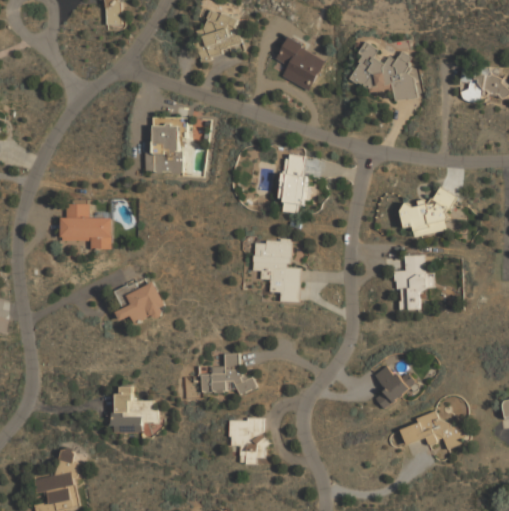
[(104,29),(119,29),(118,0),(100,0),(104,1),(104,29)]
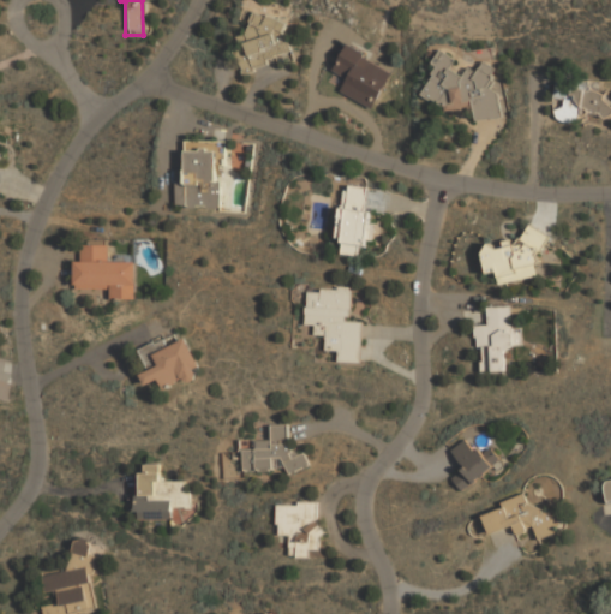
[(279,13),(244,23),(250,46),(234,49),(239,70),(289,57),(279,13)]
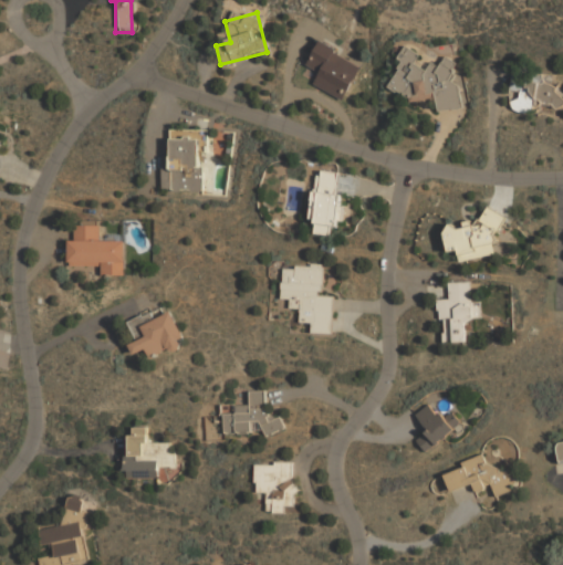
[(311,83),(339,101),(361,66),(319,40),(303,64),(318,73),(311,83)]
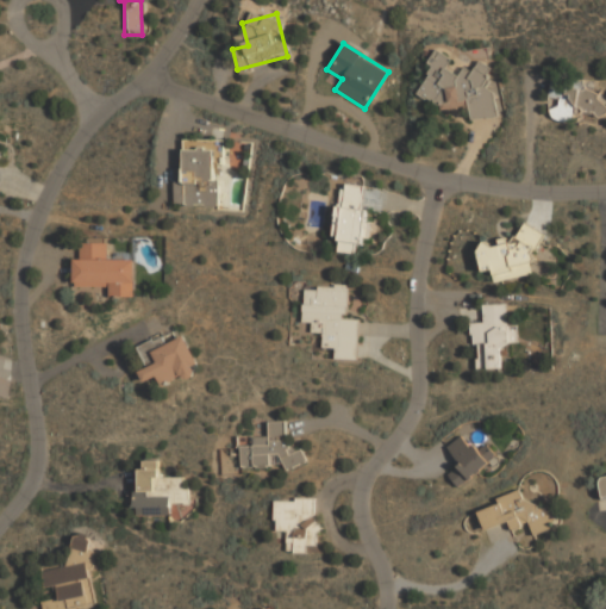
[(494,117),(492,93),(489,91),(486,66),(478,61),(472,73),(462,67),(457,75),(444,68),(449,58),(435,50),(429,61),(429,70),(416,94),(441,110),(467,106),(468,120),(494,117)]
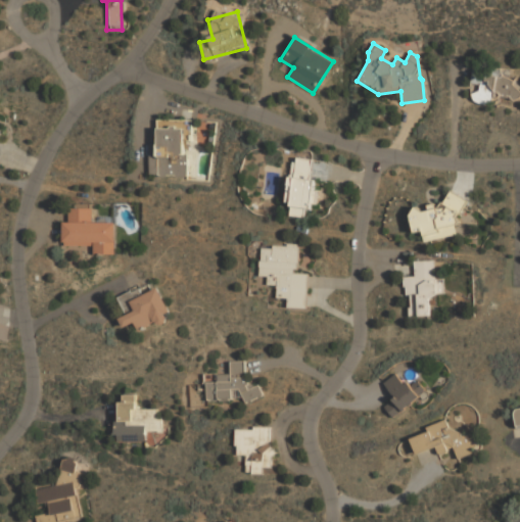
[(489,104),(490,102),(514,105),(519,78),(472,70),(467,100),(489,104)]
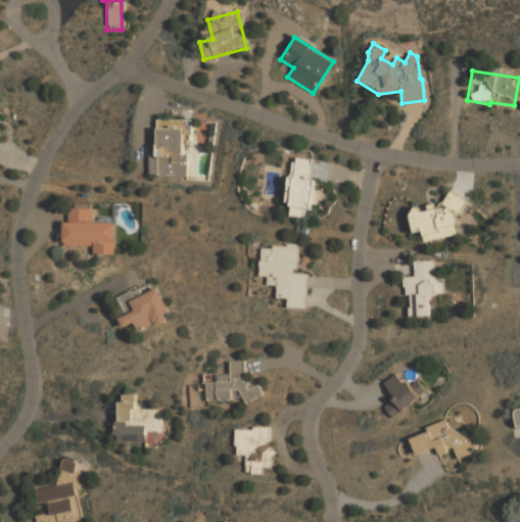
[(154,128),(181,129),(181,141),(188,141),(188,122),(154,121),(154,128)]
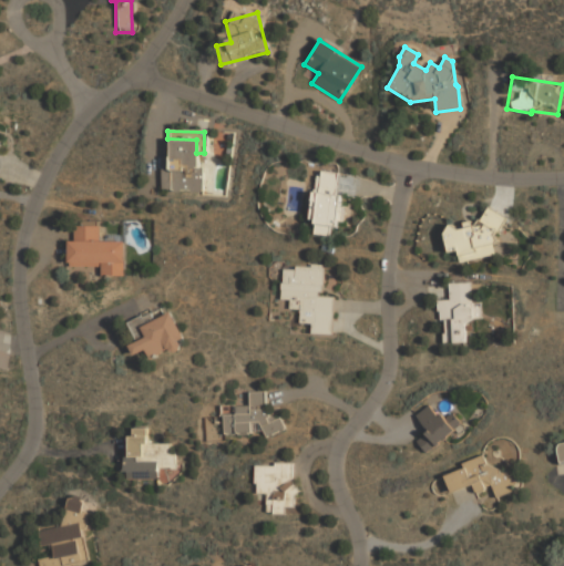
[(170,193),(198,193),(197,139),(168,140),(170,193)]
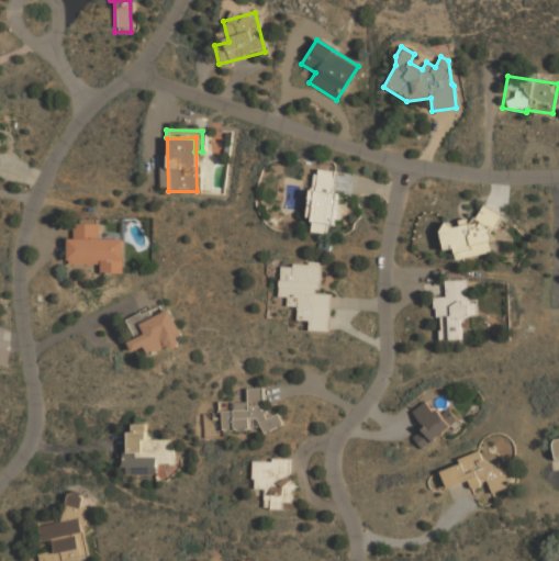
[(336,171),(314,170),(311,232),(327,233),(327,223),(334,223),(336,171)]
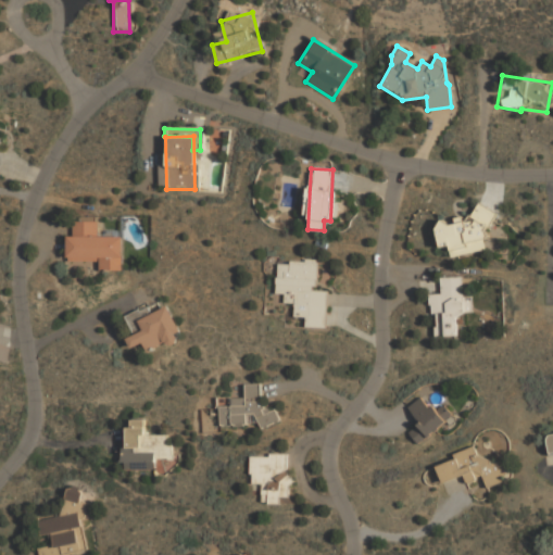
[(490,250),(482,207),(472,210),(473,218),(435,225),(438,248),(448,247),(449,256),(490,250)]
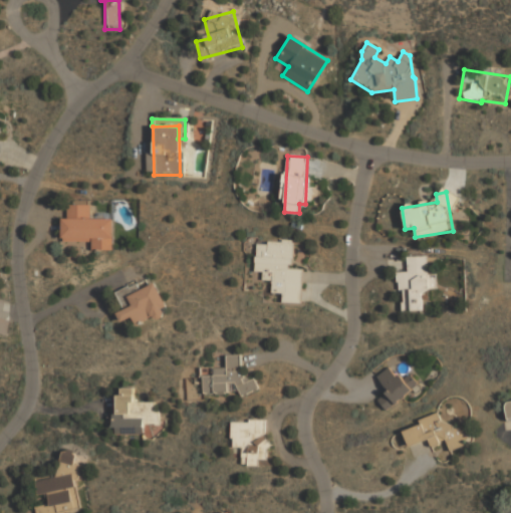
[(110,220),(88,219),(88,205),(62,204),(61,241),(89,242),(88,250),(109,251),(110,220)]
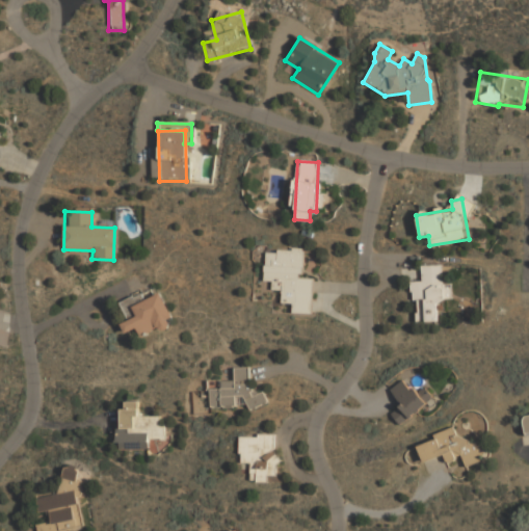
[(301,280),(302,253),(264,251),(263,283),(280,283),(279,312),(310,313),(311,280),(301,280)]
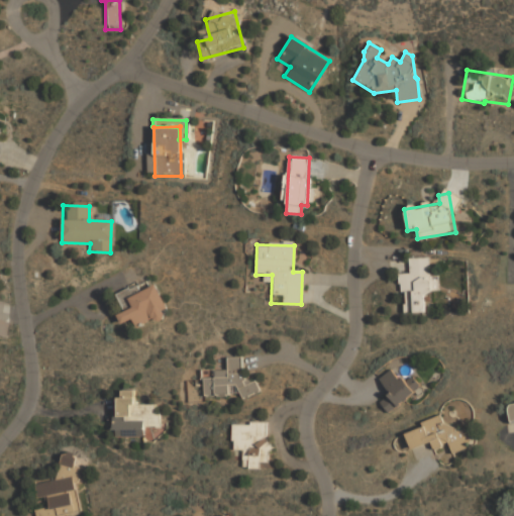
[(423,313),(423,292),(436,292),(436,276),(428,275),(428,258),(408,258),(408,274),(398,274),(398,293),(403,293),(403,312),(423,313)]
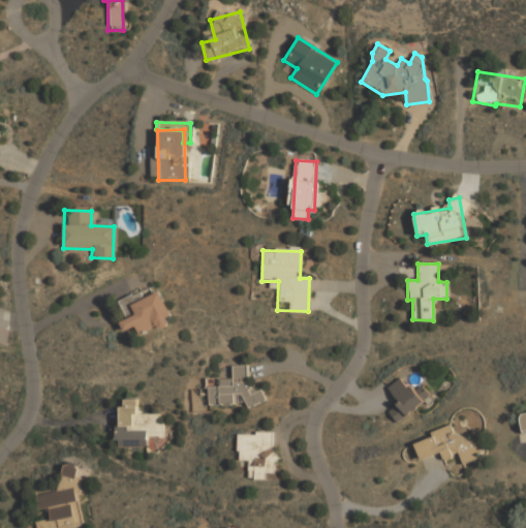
[(125,319),(118,321),(125,340),(171,320),(158,291),(142,299),(138,292),(118,302),(125,319)]
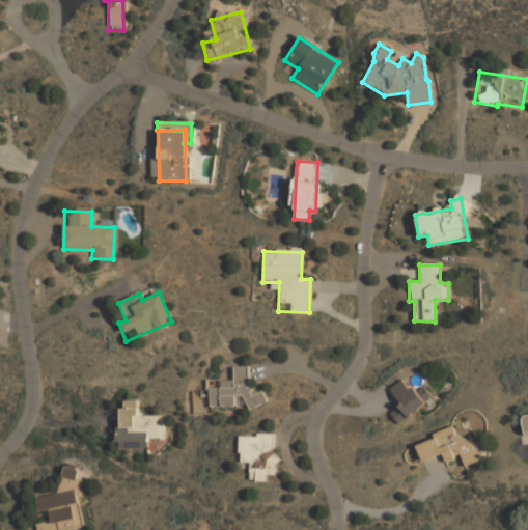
[(247,367),(231,367),(232,380),(219,380),(219,388),(207,388),(209,408),(264,406),(262,389),(248,389),(247,367)]
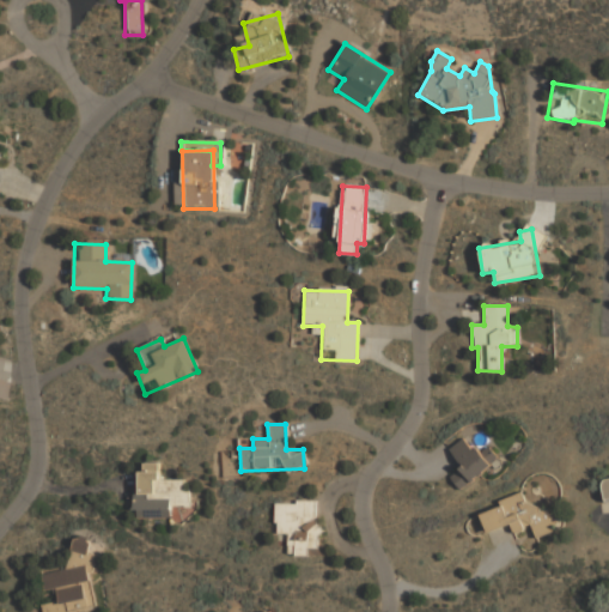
[(488,466),(464,437),(448,452),(461,467),(448,479),(458,491),(488,466)]
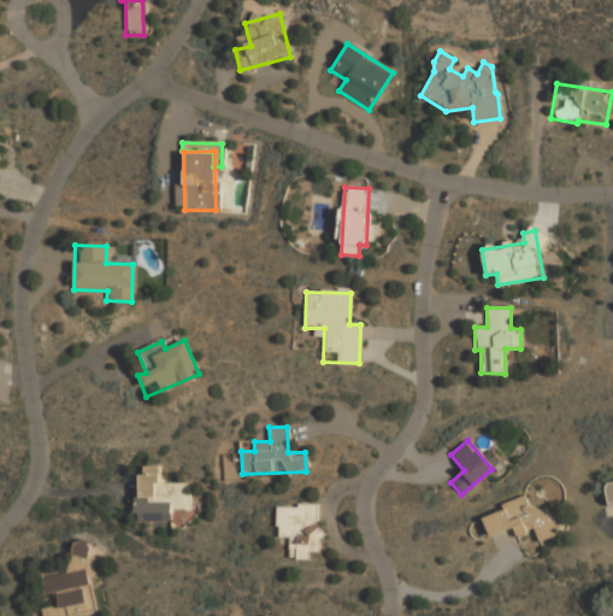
[(187,510),(187,484),(158,482),(158,467),(136,467),(136,523),(169,523),(169,510),(187,510)]
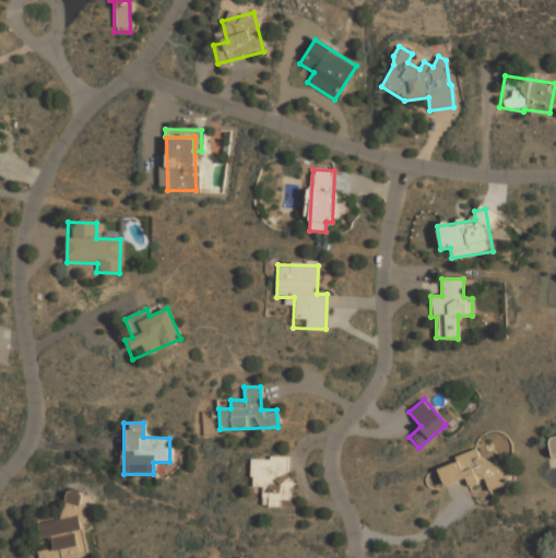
[(555,437),(546,438),(549,458),(555,455),(555,437)]
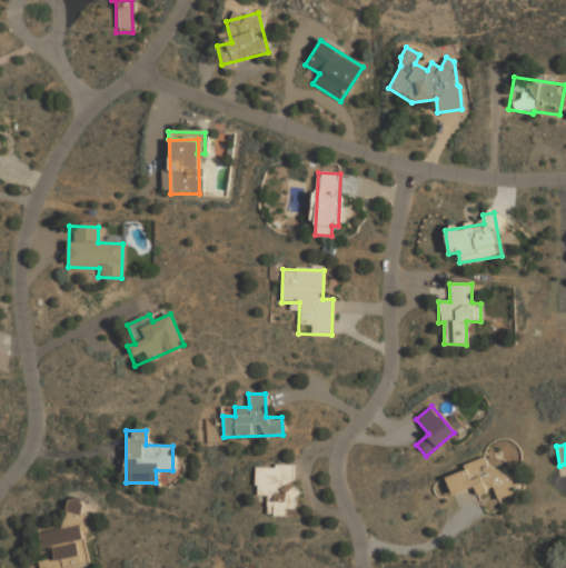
[(453,499),(493,486),(496,498),(516,491),(506,461),(488,467),(485,460),(444,474),(453,499)]
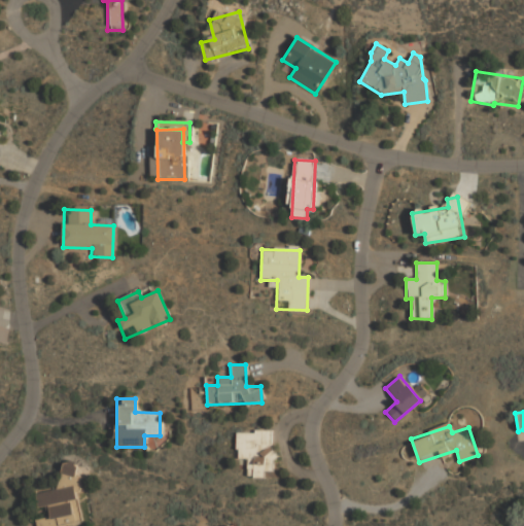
[(235,432),(236,460),(246,460),(246,478),(271,478),(271,431),(235,432)]
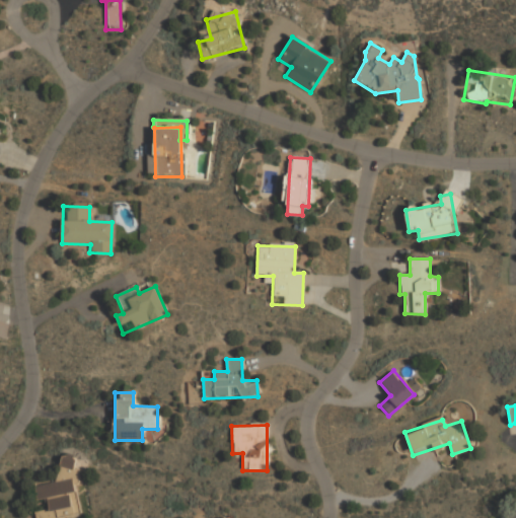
[(158,442),(159,430),(142,429),(142,441),(158,442)]
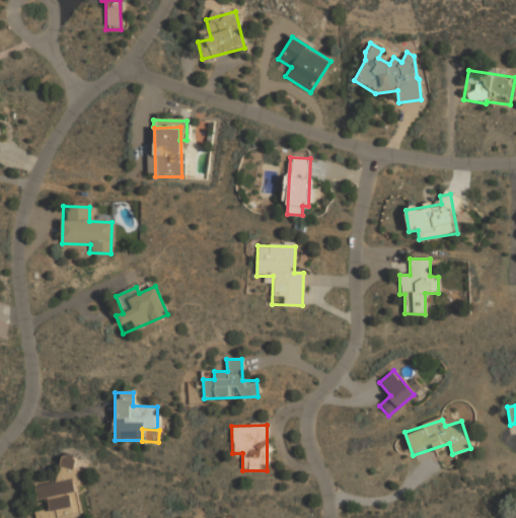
[(62,455),(58,466),(71,470),(75,459),(62,455)]
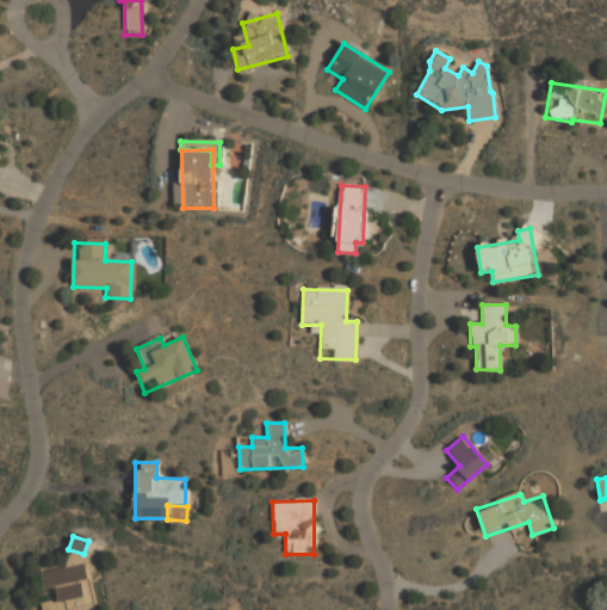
[(43,572),(49,601),(38,603),(39,609),(75,609),(95,605),(86,562),(43,572)]
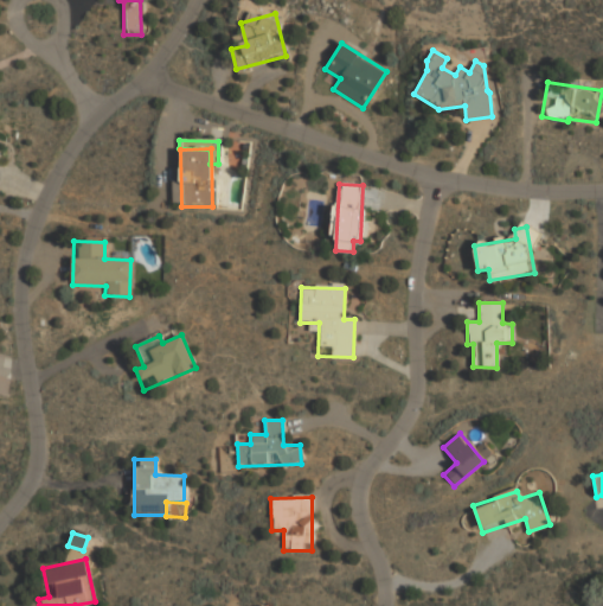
All buildings are outlined.
